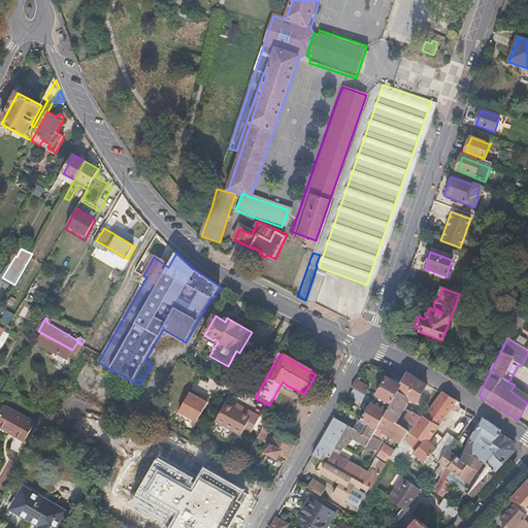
[(404,443),(421,420),(408,413),(403,421),(405,422),(401,428),(394,424),(408,401),(414,404),(427,385),(408,372),(400,387),(388,407),(369,438),(364,434),(353,428),(350,426),(344,435),(352,438),(376,455),(382,446),(373,440),(378,433),(401,447),(404,443)]
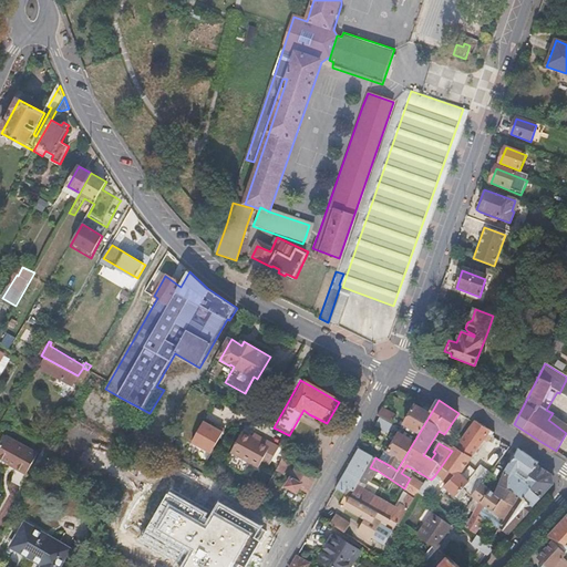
[(416,437),(430,415),(414,406),(402,429),(416,437)]
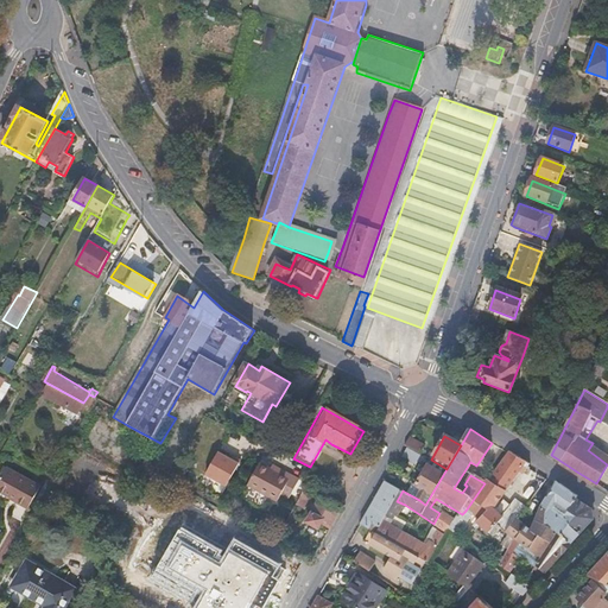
[(420,454),(425,445),(410,437),(405,444),(420,454)]
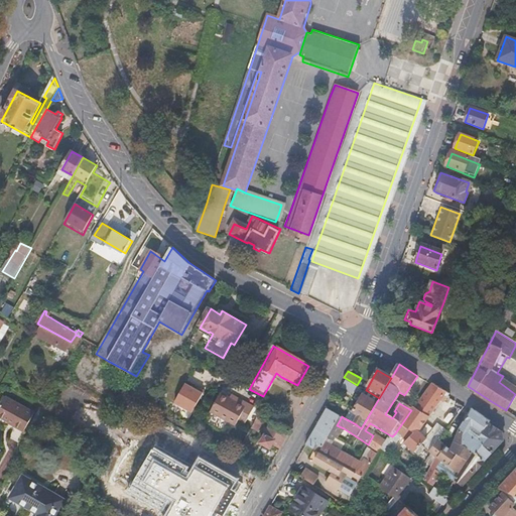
[(353,391),(357,385),(344,377),(341,384),(353,391)]
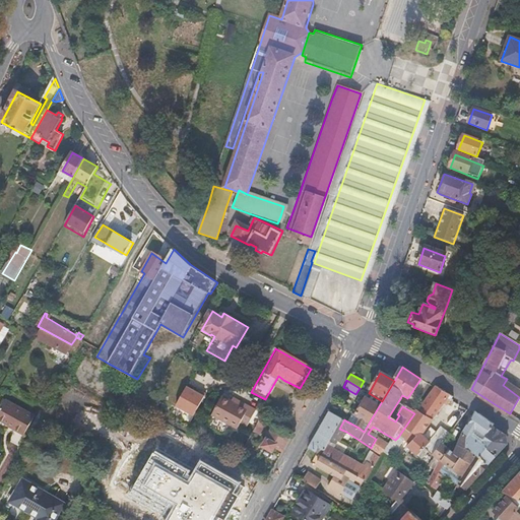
[(443,446),(453,432),(444,426),(440,431),(434,440),(426,436),(424,435),(445,402),(449,404),(454,396),(436,386),(435,388),(414,413),(398,437),(401,439),(407,431),(414,435),(406,446),(418,454),(423,449),(435,457),(443,446)]
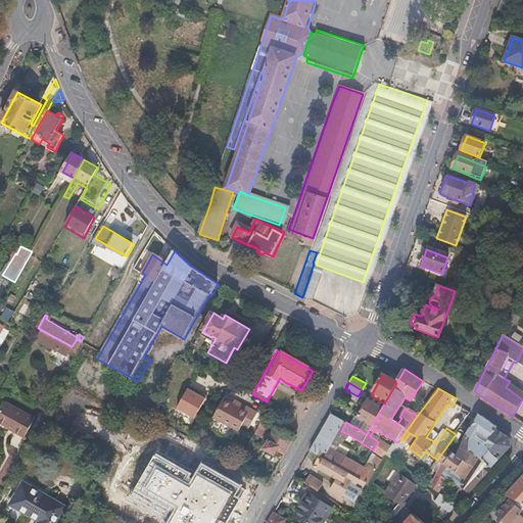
[(197,420),(209,397),(202,394),(201,396),(190,390),(179,410),(197,420)]
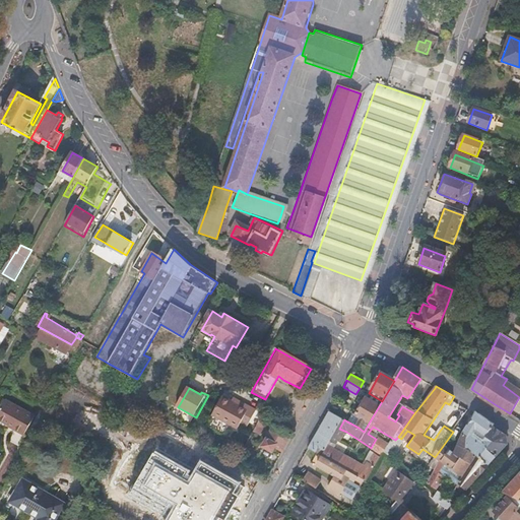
[(364,432),(382,401),(369,393),(356,414),(364,419),(359,428),(364,432)]
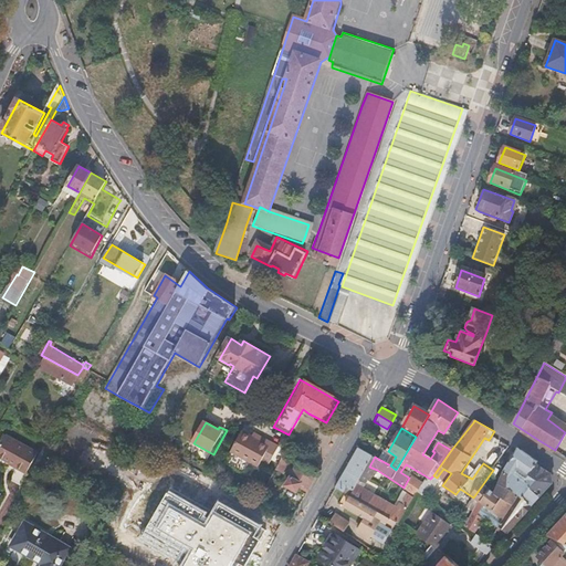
[(278,447),(261,438),(253,433),(251,437),(242,432),(231,451),(260,468),(263,462),(268,465),(278,447)]
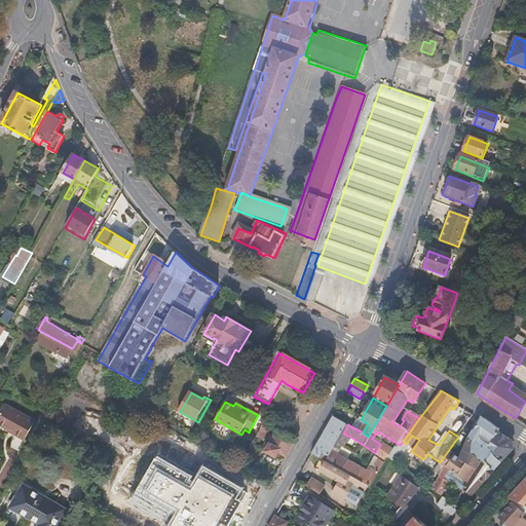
[(24,445),(27,439),(36,420),(7,405),(0,417),(0,424),(19,435),(15,440),(24,445)]
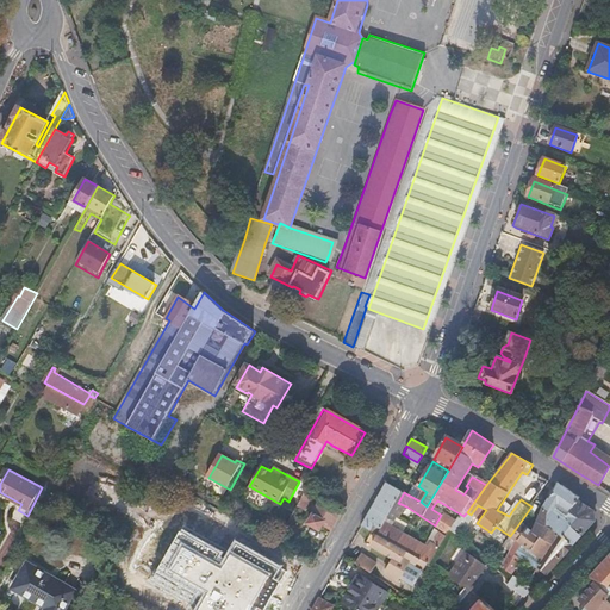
[(379,530),(403,491),(387,481),(365,520),(379,530)]
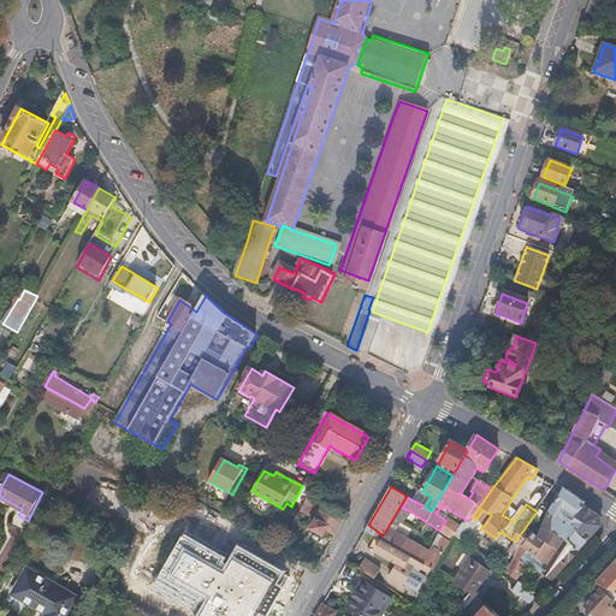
[(431,497),(422,491),(418,489),(412,499),(425,507),(431,497)]
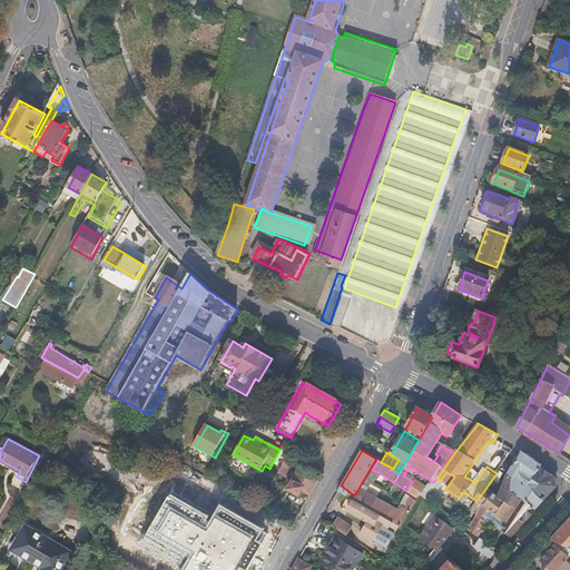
[(519,500),(540,468),(541,465),(522,452),(508,478),(501,498),(485,489),(477,501),(485,508),(469,532),(480,539),(497,513),(505,519),(519,500)]
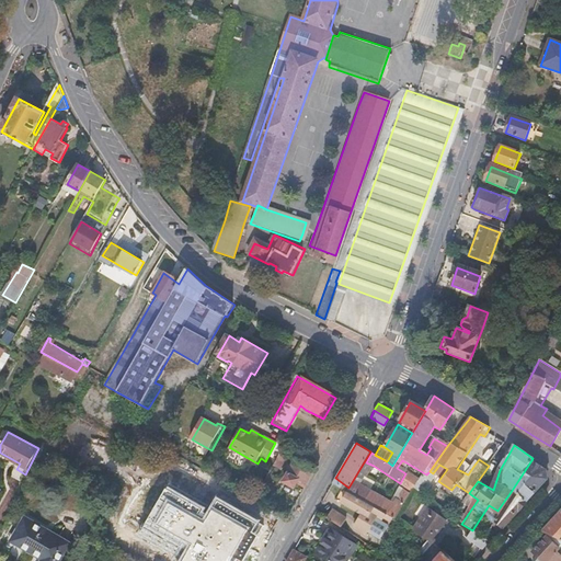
[(283,470),(292,455),(283,449),(275,466),(283,470)]
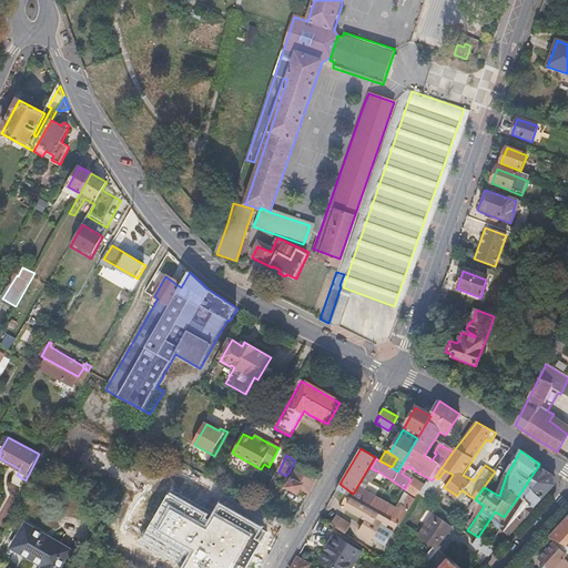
[(367,489),(378,472),(371,468),(376,458),(375,457),(353,494),(355,495),(361,484),(367,489)]
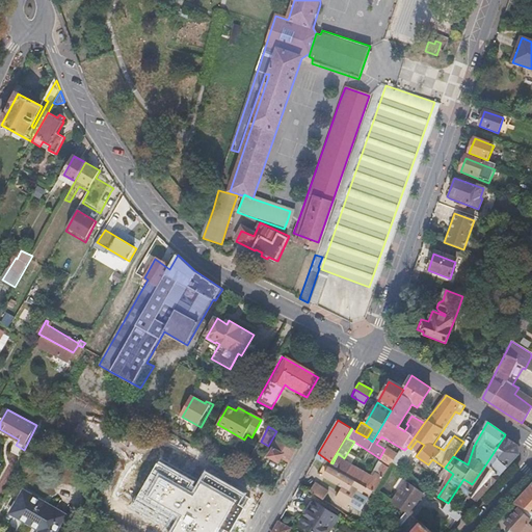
[(290,462),(300,444),(282,433),(269,457),(280,462),(283,458),(290,462)]
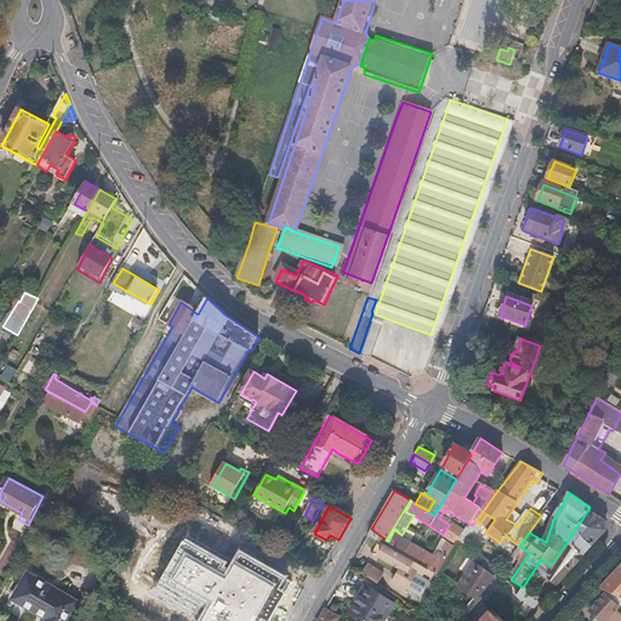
[(518,525),(525,514),(517,510),(508,520),(518,525)]
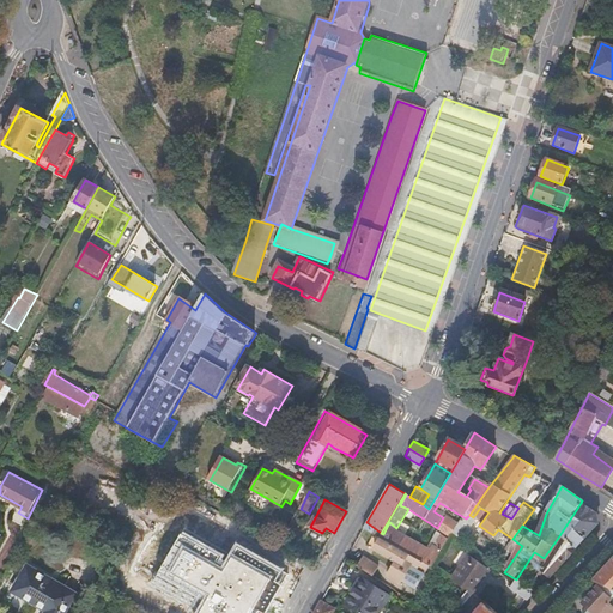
[(575,548),(599,523),(598,514),(587,507),(581,503),(558,538),(575,548)]
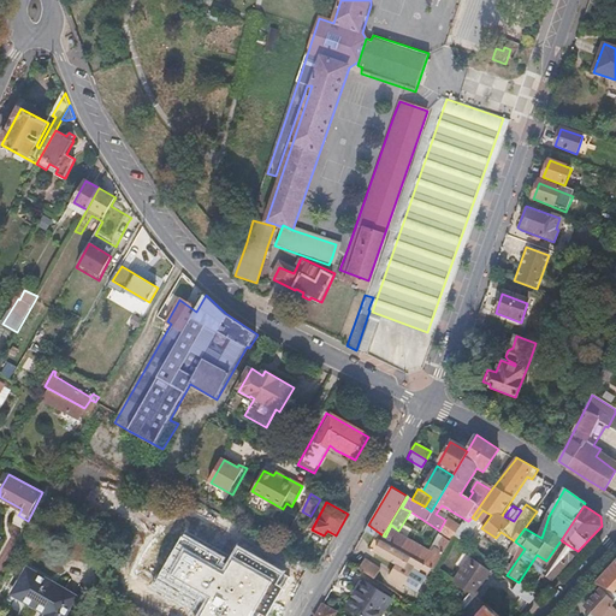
[(454,543),(462,531),(449,522),(442,535),(454,543)]
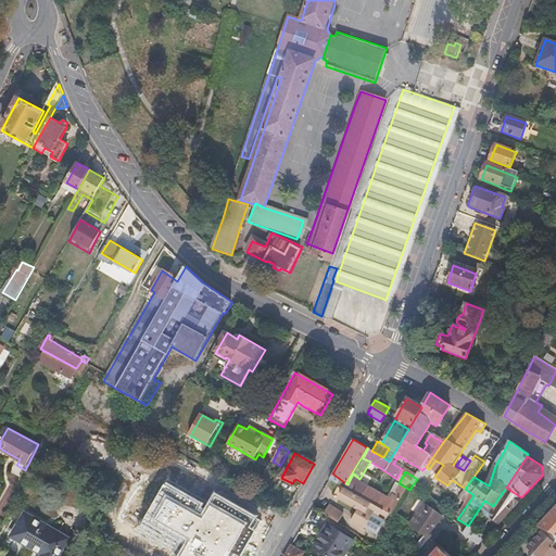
[(359,479),(353,474),(348,484),(349,485),(386,510),(391,515),(407,493),(400,489),(395,497),(392,495),(390,501),(359,479)]
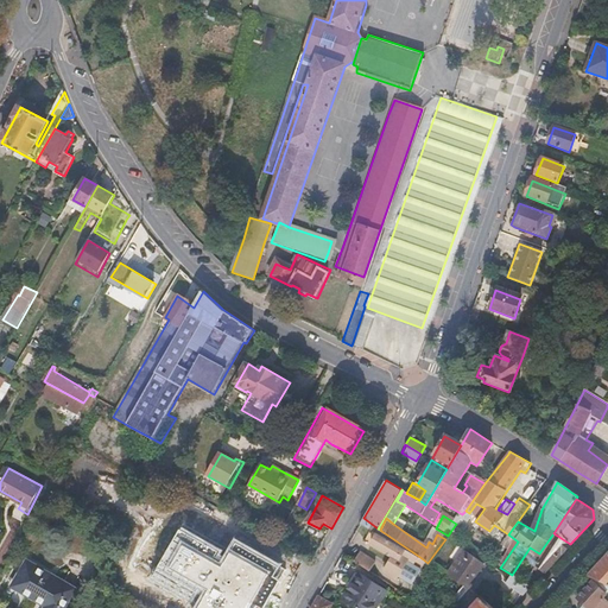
[(422,572),(409,563),(410,561),(417,565),(422,558),(381,531),(374,543),(396,557),(385,571),(397,580),(399,576),(413,586),(422,572)]
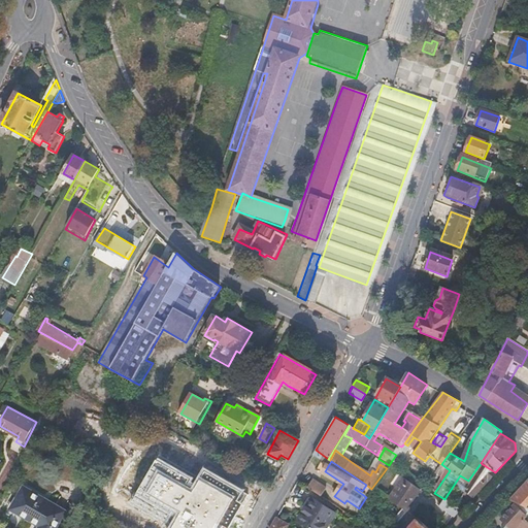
[(474,496),(495,472),(481,463),(468,481),(463,489),(474,496)]
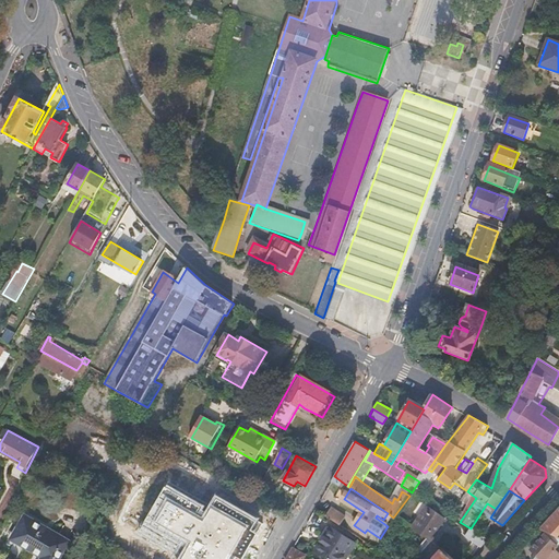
[(430,544),(447,521),(427,508),(412,531),(425,539),(429,544),(430,544)]
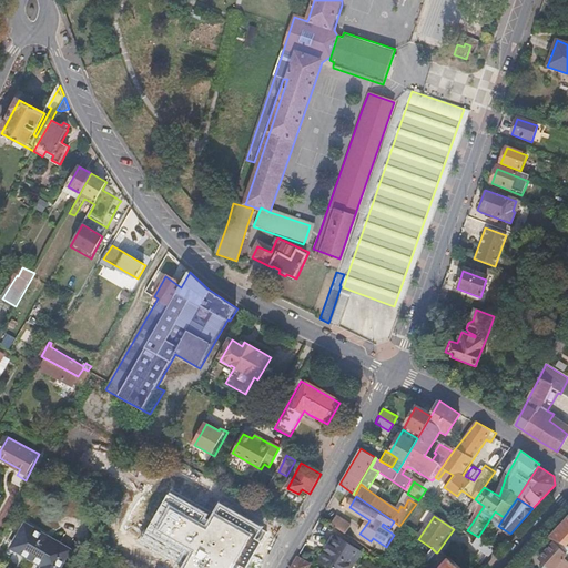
[(346,535),(351,526),(336,517),(331,525),(346,535)]
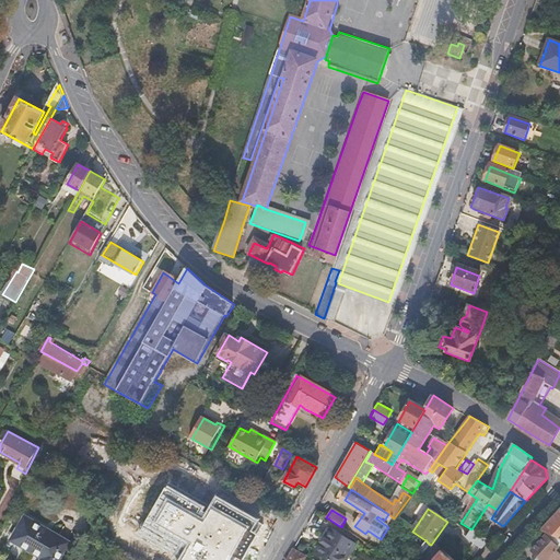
[(559,512),(544,529),(549,533),(559,537),(559,512)]
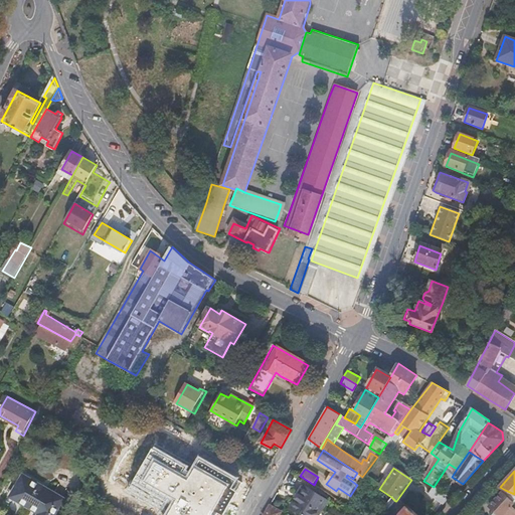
[(359,482),(362,477),(357,473),(353,479),(359,482)]
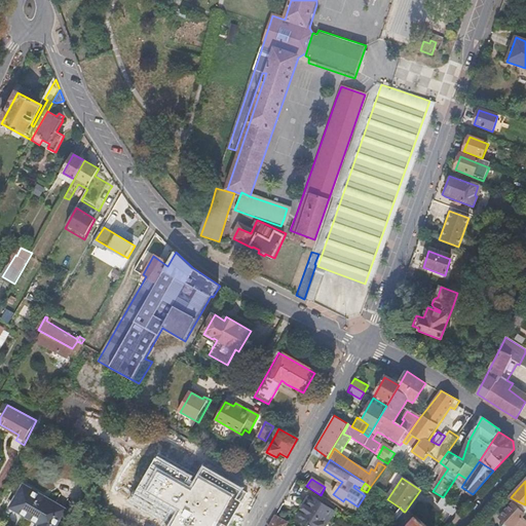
[(54,525),(65,510),(23,486),(10,510),(38,525),(54,525)]
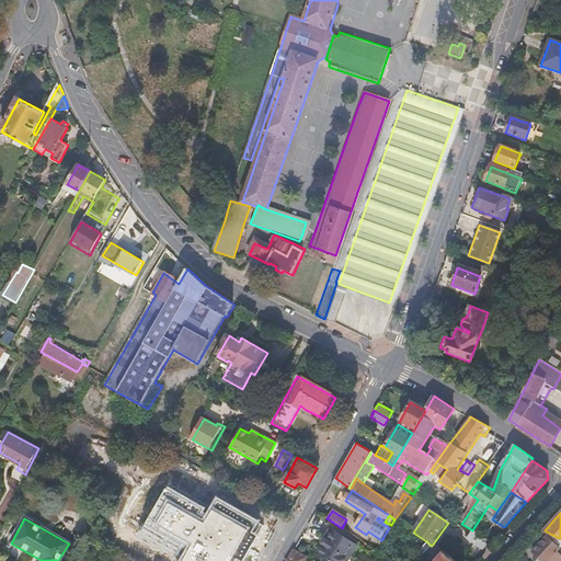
[(352,556),(357,546),(331,528),(323,539),(315,552),(327,560),(343,560),(348,554),(352,556)]
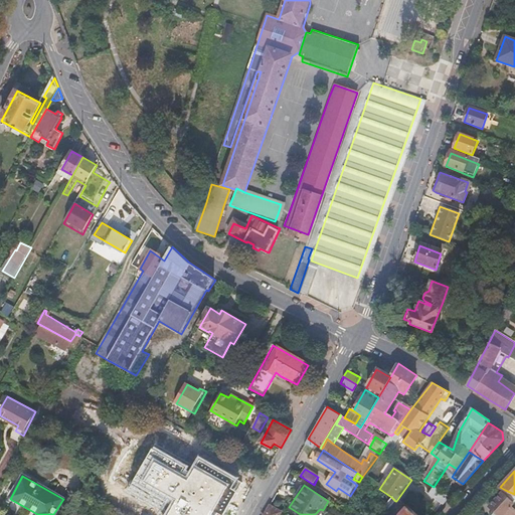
[(443,505),(450,497),(435,489),(430,496),(443,505)]
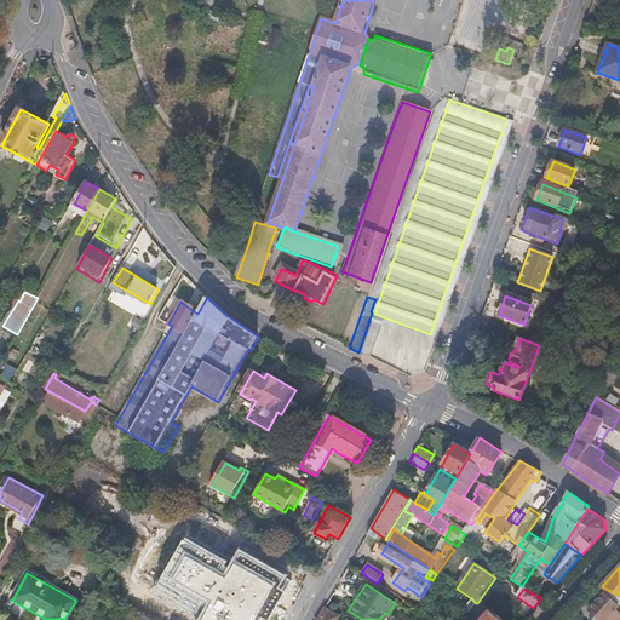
[(606,619),(619,606),(619,603),(619,595),(608,590),(589,610),(596,618),(593,619),(606,619)]
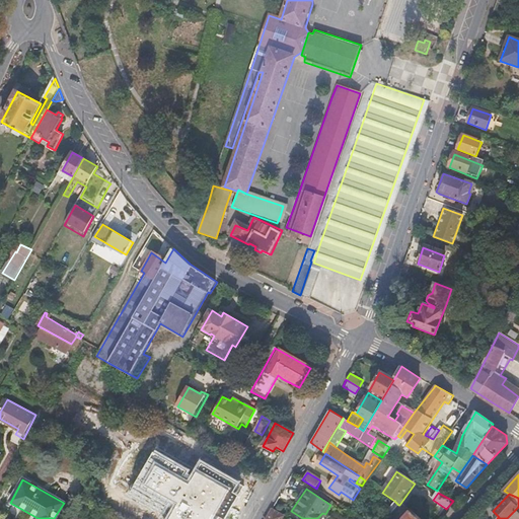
[(446,509),(433,500),(426,508),(439,517),(446,509)]
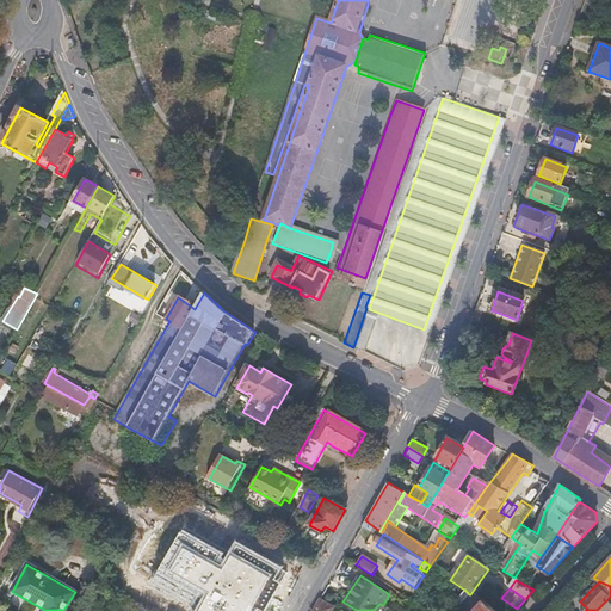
[(460,609),(469,594),(464,590),(454,605),(460,609)]
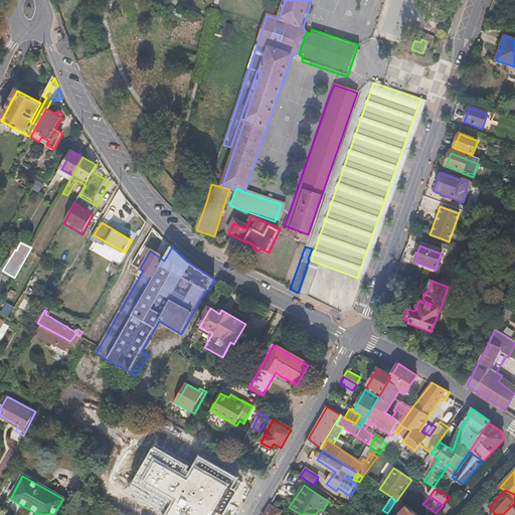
[(278,514),(281,511),(270,505),(264,514),(278,514)]
